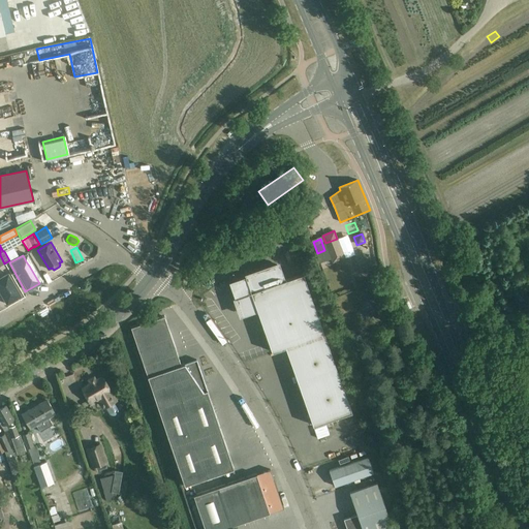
[(332,262),(330,255),(320,258),(322,266),(332,262)]
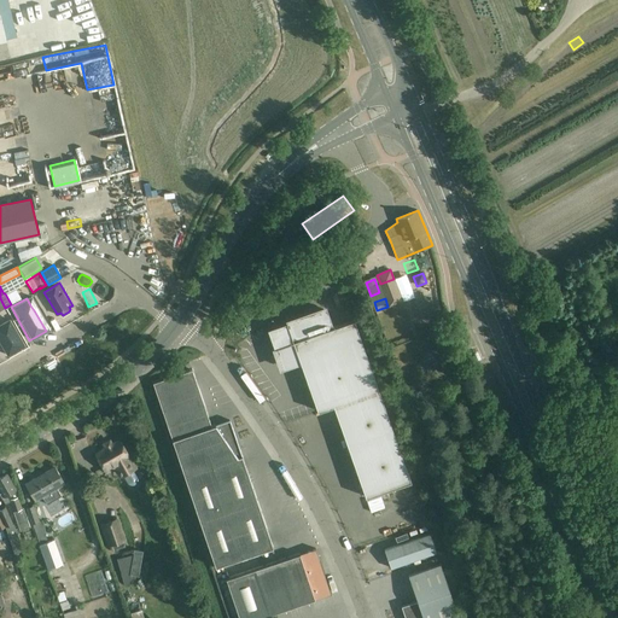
[(279,331),(275,337),(279,347),(278,347),(284,365),(299,360),(318,412),(333,406),(365,497),(410,482),(354,320),(330,328),(324,313),(287,326),(287,327),(279,331)]
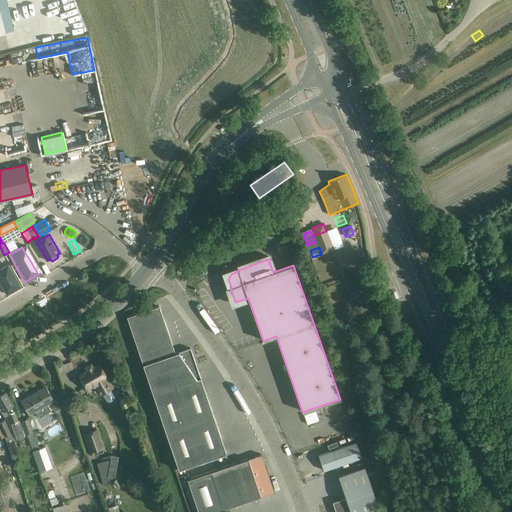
[(8,265),(0,269),(0,283),(6,295),(20,287),(8,265)]
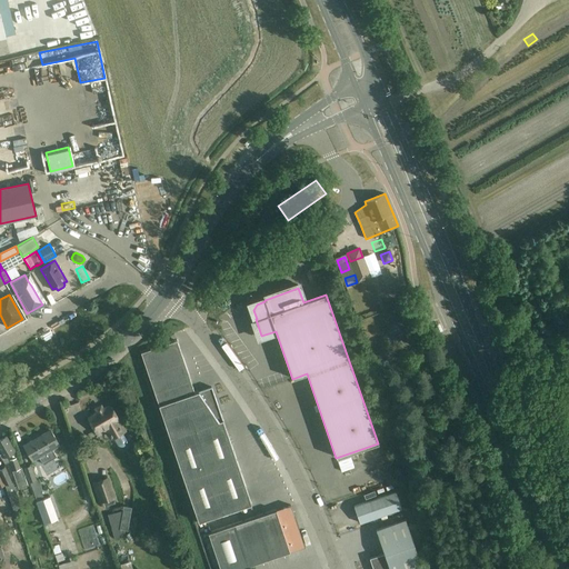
[(251,503),(212,387),(195,392),(177,339),(141,351),(199,521),(251,503)]
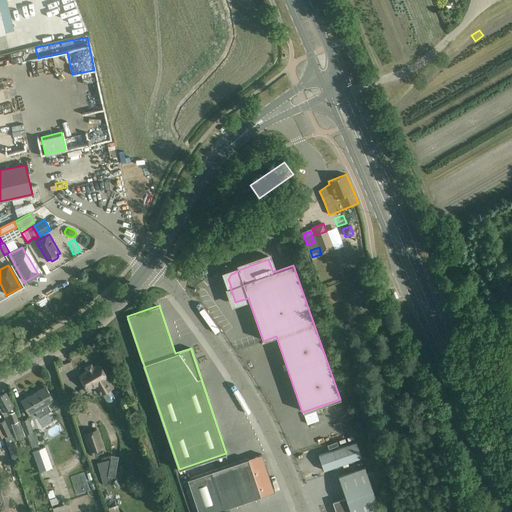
[(102,393),(106,400),(109,402),(111,402),(113,401),(114,399),(115,396),(110,388),(111,388),(106,378),(107,378),(99,364),(80,375),(88,389),(97,384),(100,388),(99,389),(100,390),(99,390),(100,392),(101,392),(102,393)]
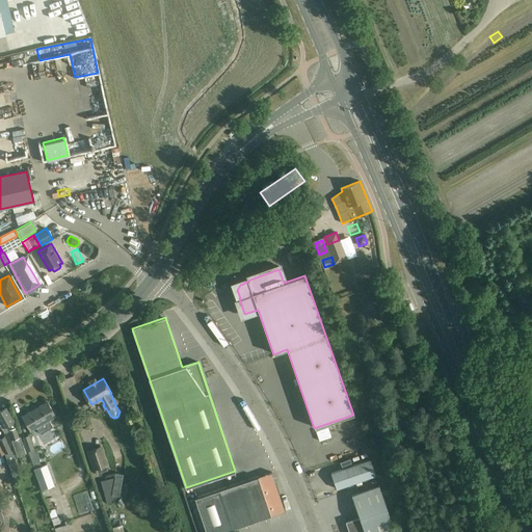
[(48,401),(22,416),(27,425),(31,430),(36,427),(41,434),(53,427),(49,420),(56,416),(53,410),(48,401)]
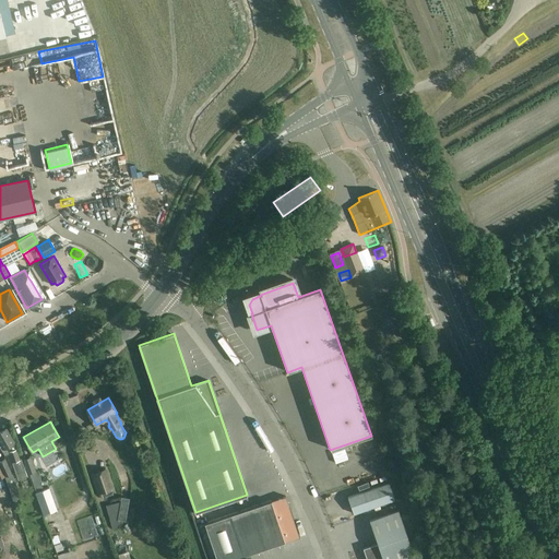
[(0,445),(2,450),(6,455),(10,453),(16,474),(19,479),(27,476),(25,471),(22,459),(20,460),(14,442),(15,442),(7,428),(0,431),(0,445)]
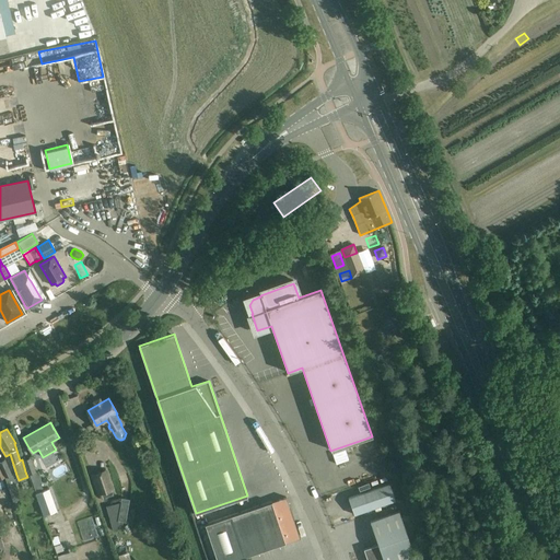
[(28,475),(36,471),(31,457),(23,461),(28,475)]
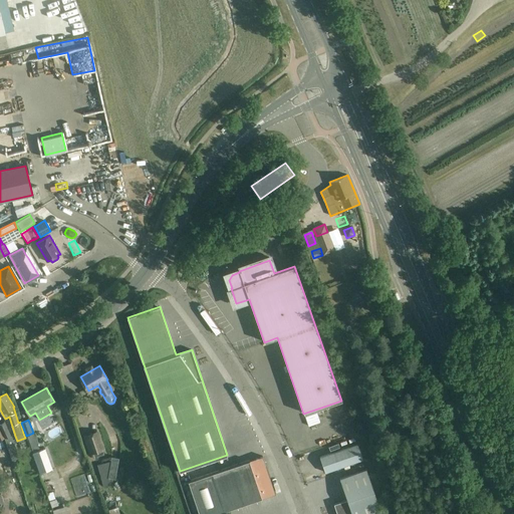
[(5,422),(0,424),(0,428),(4,438),(10,435),(5,422)]
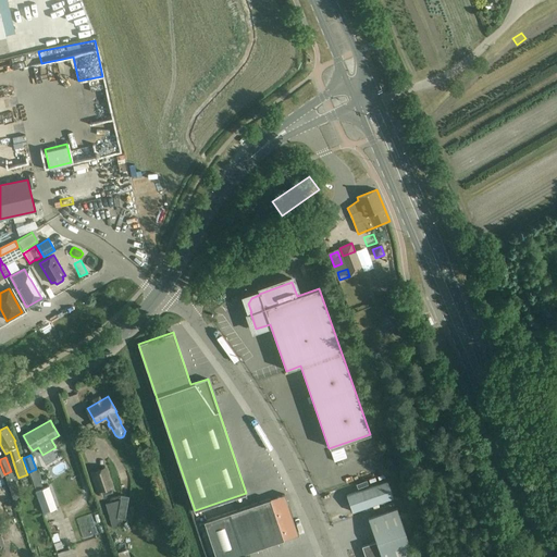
[(107,467),(89,472),(97,493),(99,492),(101,497),(112,493),(111,487),(114,486),(107,467)]
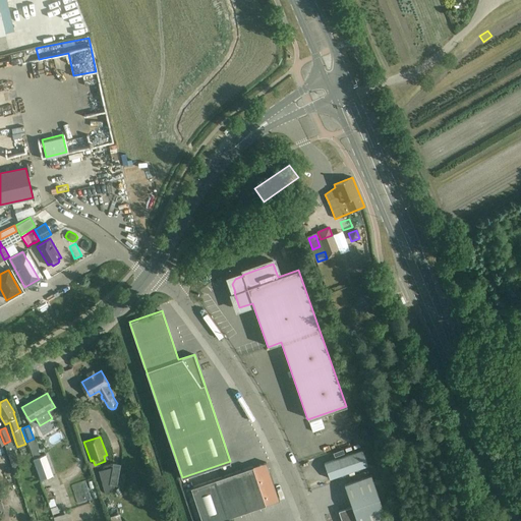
[(11,442),(4,444),(12,467),(19,464),(11,442)]
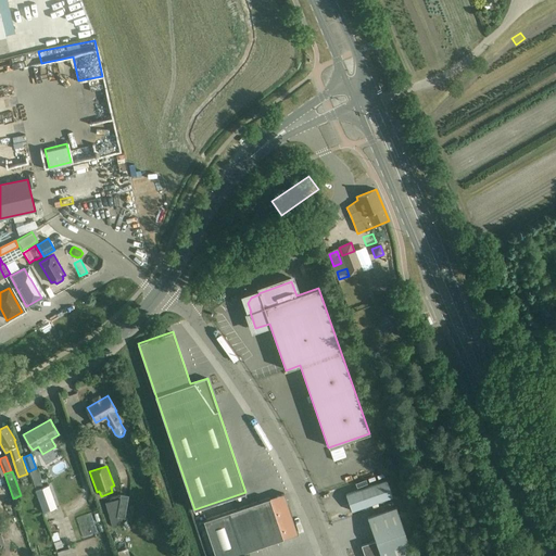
[(387,480),(345,494),(351,512),(392,496),(387,480)]
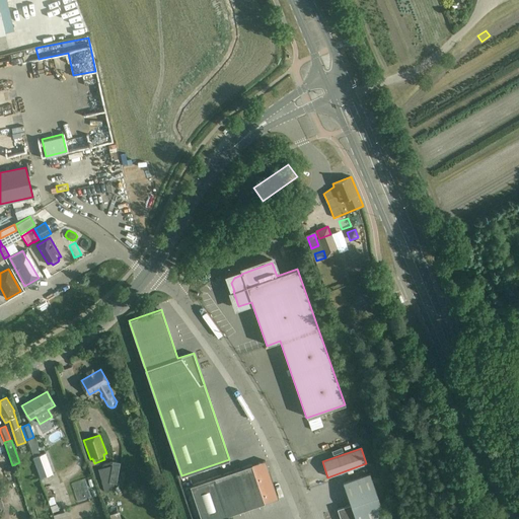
[(33,457),(41,477),(54,472),(46,452),(33,457)]
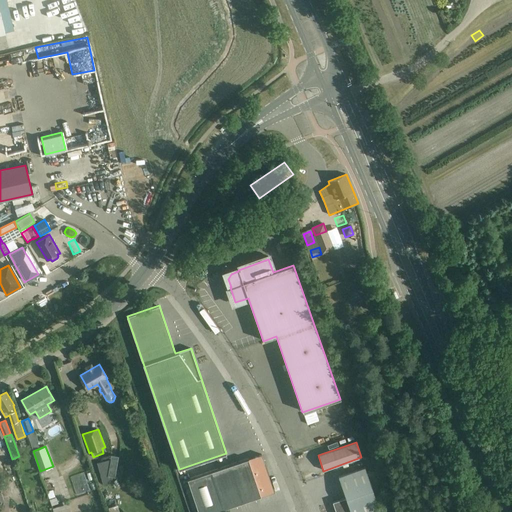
[(248,459),(187,479),(198,511),(229,511),(229,510),(224,511),(223,511),(223,509),(261,496),(274,492),(260,454),(248,459)]
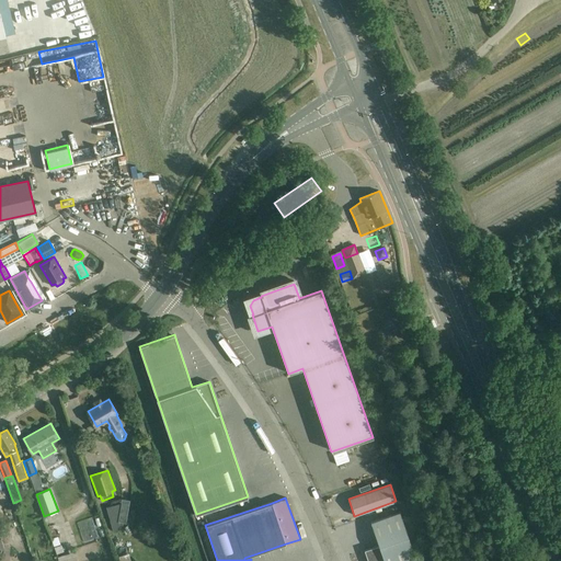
[(117,522),(121,503),(106,507),(113,531),(118,529),(118,525),(118,522),(117,522)]
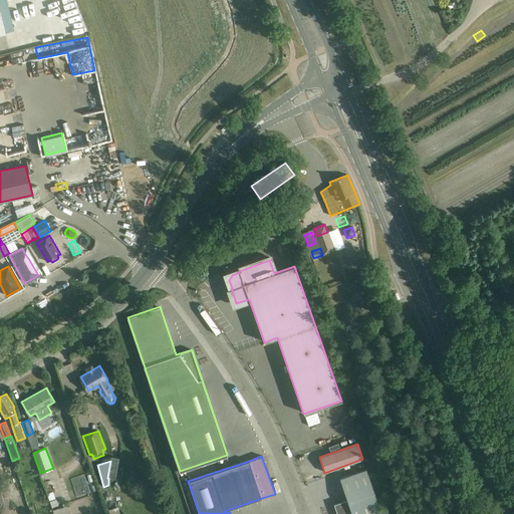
[(366,469),(339,478),(347,500),(333,504),(336,513),(378,513),(381,513),(366,469)]
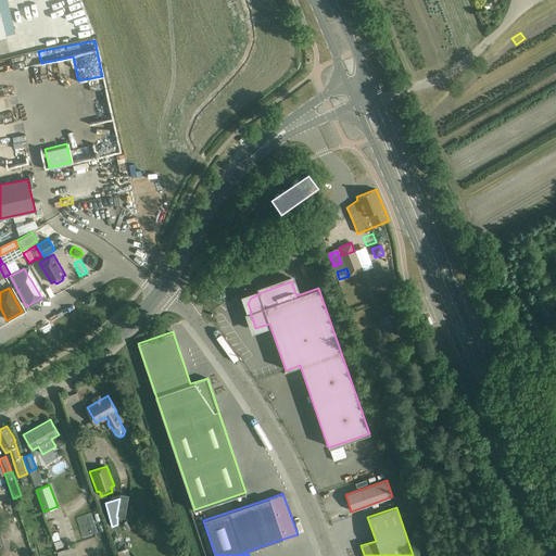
[(57,531),(51,533),(57,545),(61,544),(57,531)]
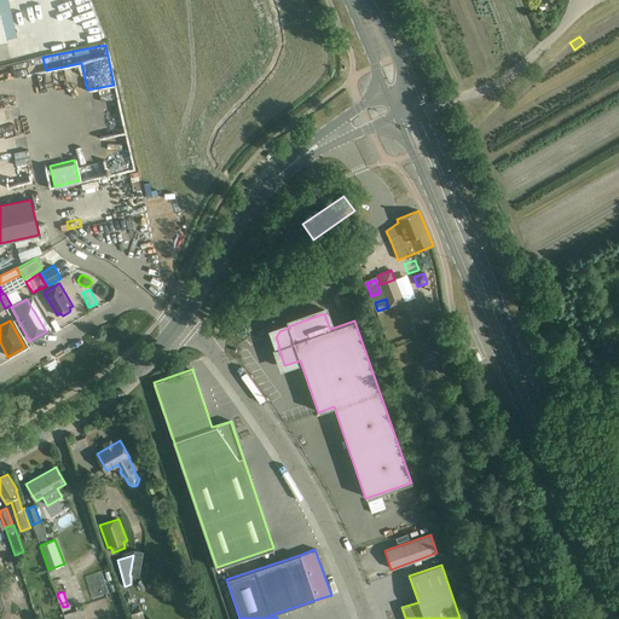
[(46,603),(33,607),(36,618),(40,618),(50,615),(46,603)]
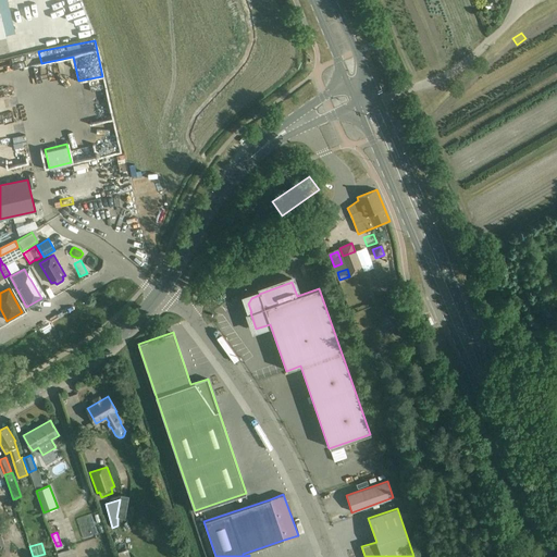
[(108,554),(104,547),(98,549),(100,556),(108,554)]
